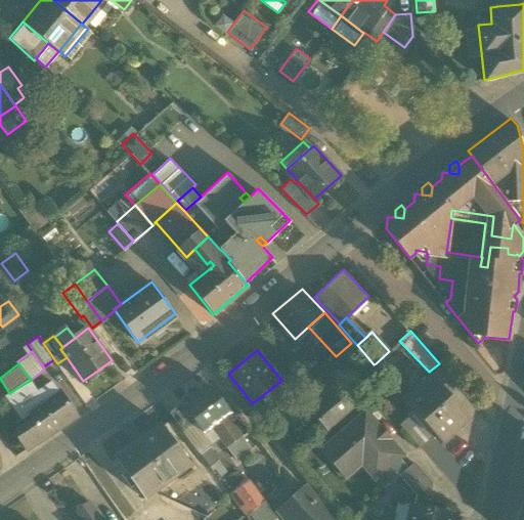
[(433,432),(441,441),(470,416),(433,375),(431,376),(434,379),(422,389),(419,386),(404,399),(416,412),(433,432)]
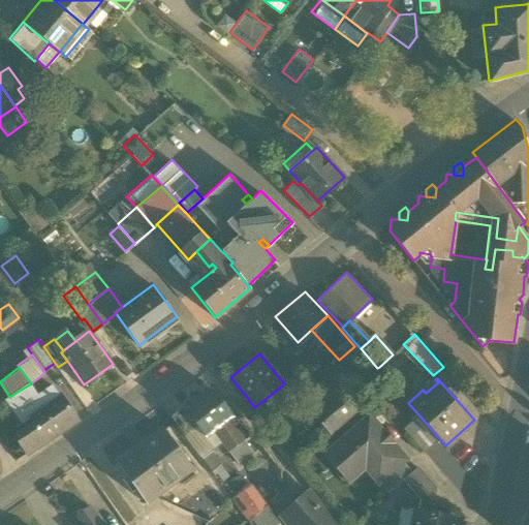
[(314,392),(323,402),(338,390),(329,379),(314,392)]
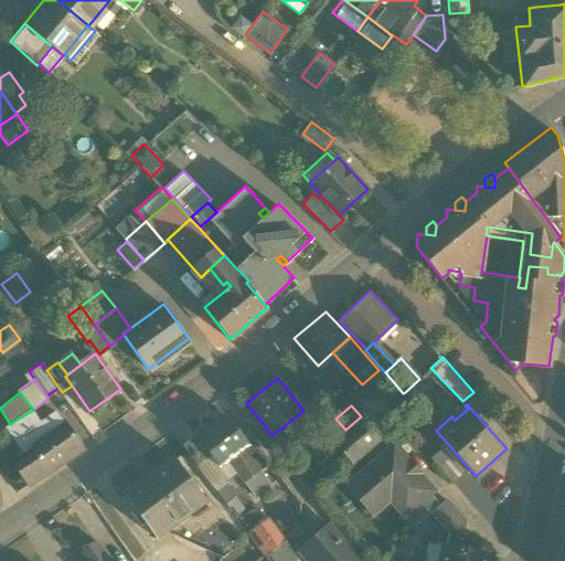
[(468,409),(465,405),(451,416),(455,420),(468,409)]
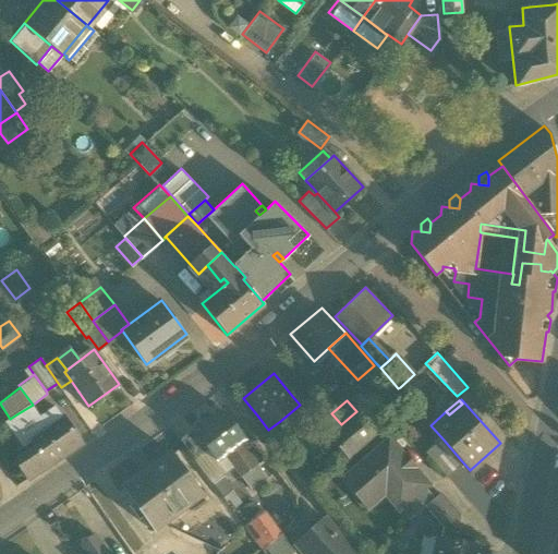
[(32,437),(47,428),(40,417),(33,405),(16,414),(32,437)]
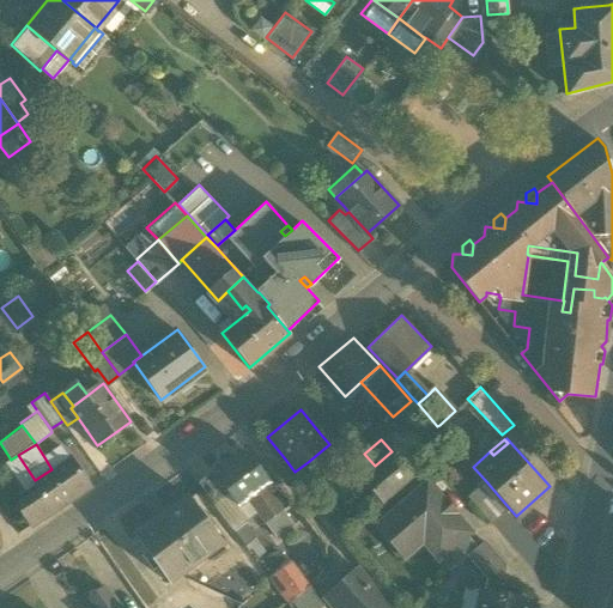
[(60,447),(44,457),(52,469),(68,458),(60,447)]
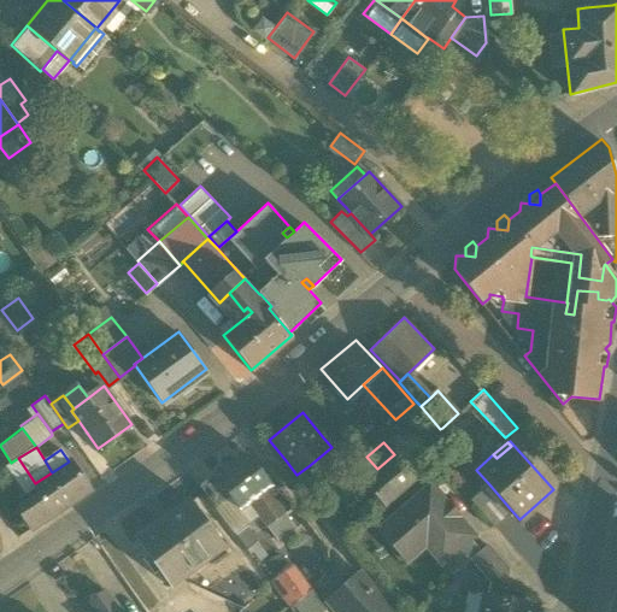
[(230,495),(239,507),(248,500),(266,486),(271,482),(247,452),(217,476),(216,476),(230,495)]
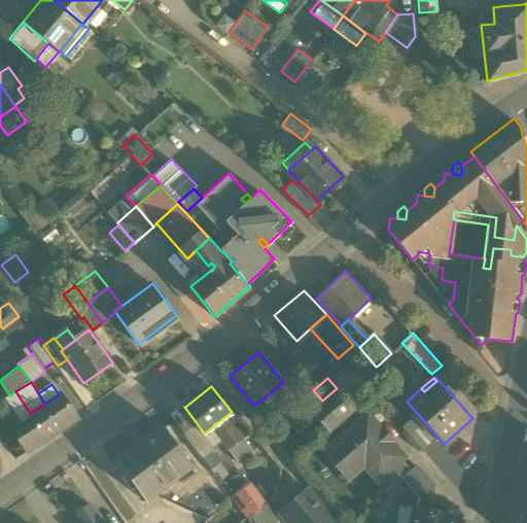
[(311,411),(328,430),(354,408),(337,388),(322,401),(311,411)]
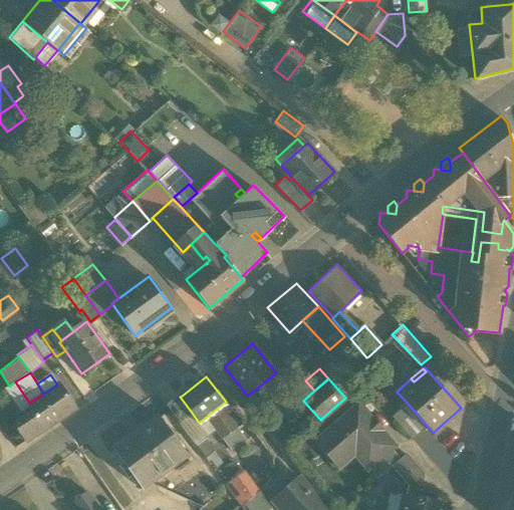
[(22,408),(29,403),(15,381),(9,386),(8,387),(22,408)]
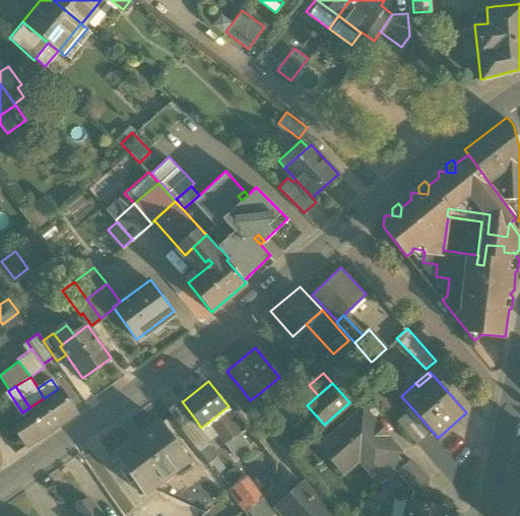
[(29,407),(35,414),(45,430),(74,410),(59,388),(58,389),(44,398),(29,407)]
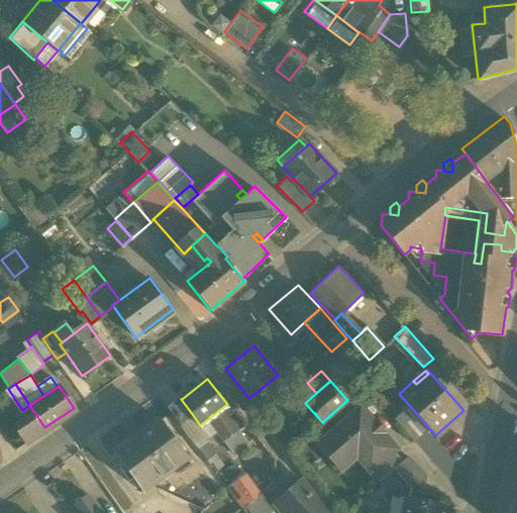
[(167,406),(181,424),(193,415),(181,399),(182,399),(180,397),(167,406)]
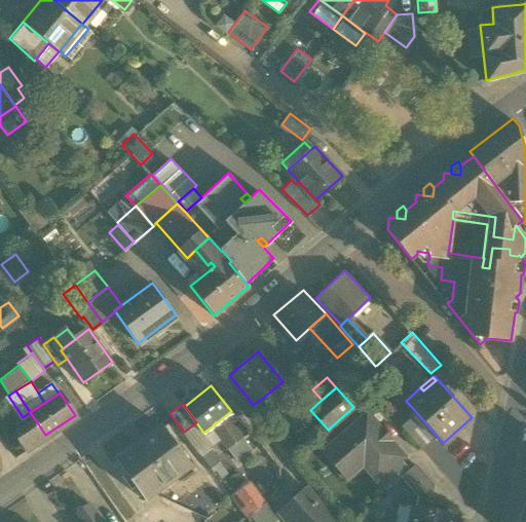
[(365,463),(376,478),(401,457),(403,455),(390,440),(386,440),(379,431),(379,427),(367,412),(323,450),(339,470),(357,454),(365,463)]
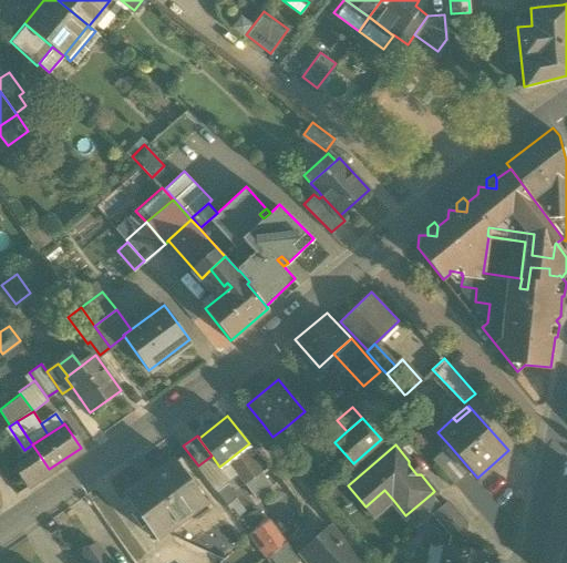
[(434,459),(453,481),(468,468),(450,446),(434,459)]
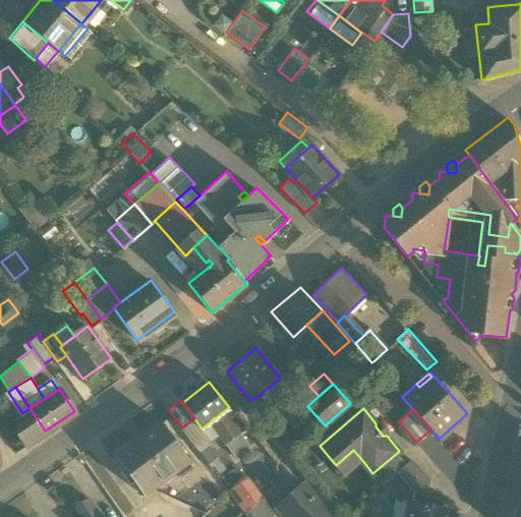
[(219,435),(225,442),(240,431),(225,410),(210,422),(217,432),(219,435)]
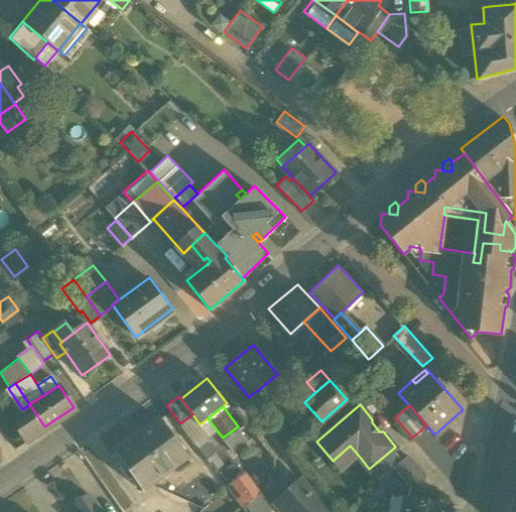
[(26,438),(44,426),(34,411),(16,423),(26,438)]
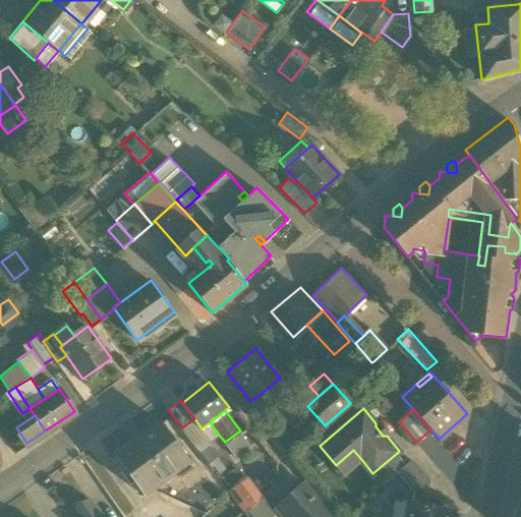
[(194,418),(182,427),(198,450),(209,442),(219,435),(217,432),(210,422),(201,428),(194,418)]
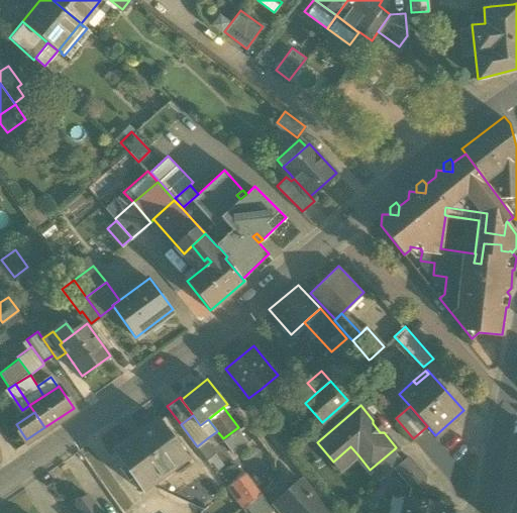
[(114,451),(142,490),(188,455),(160,417),(114,451)]
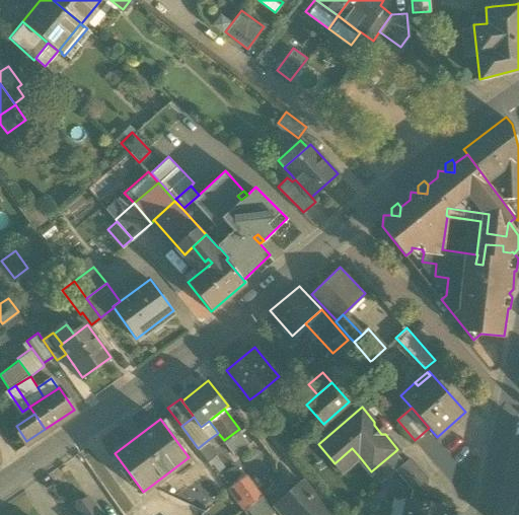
[(248,442),(239,429),(224,440),(234,453),(248,442)]
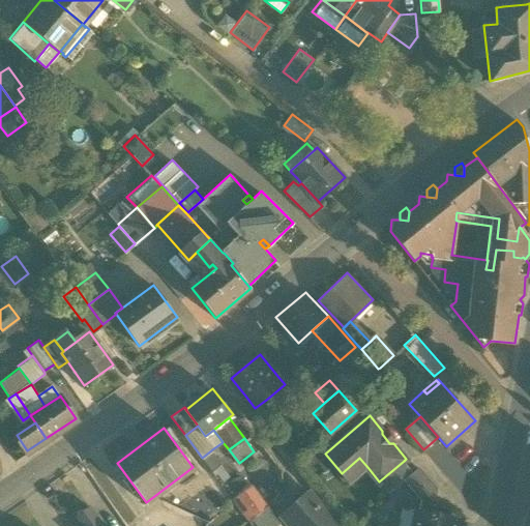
[(212,449),(202,458),(211,470),(221,464),(222,463),(212,449)]
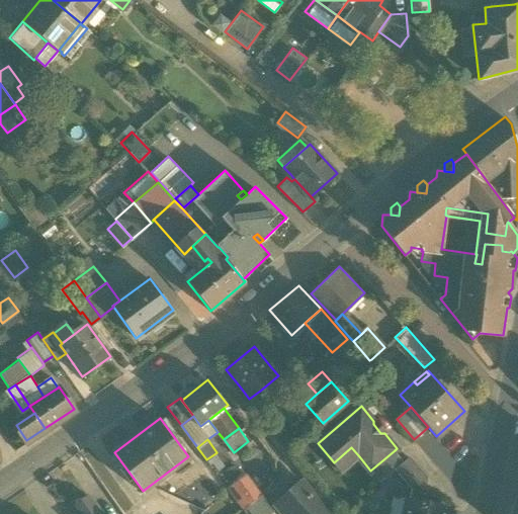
[(351,447),(334,462),(342,472),(359,456),(351,447)]
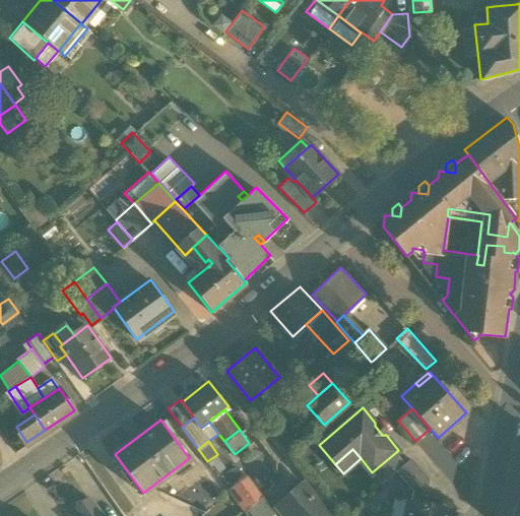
[(381,482),(396,468),(404,462),(396,452),(372,472),(381,482)]
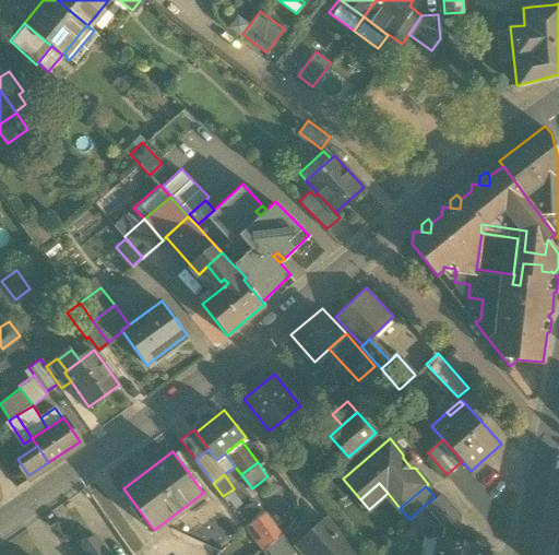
[(233,489),(223,496),(232,508),(241,502),(233,489)]
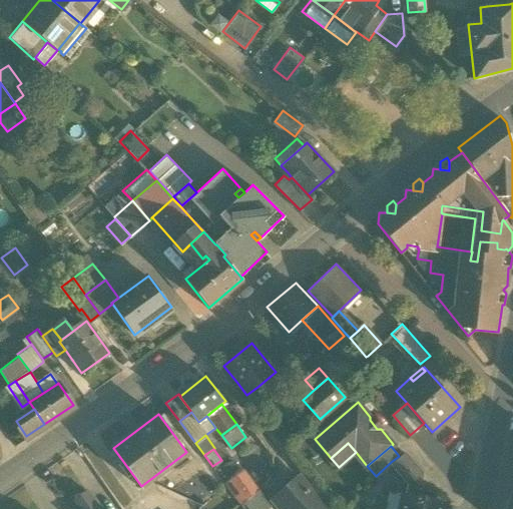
[(402,453),(399,456),(391,462),(408,483),(423,471),(406,452),(402,454),(402,453)]
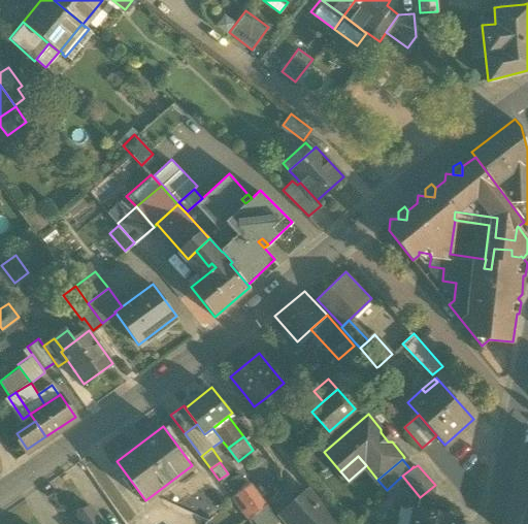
[(248,519),(267,503),(251,482),(231,496),(248,519)]
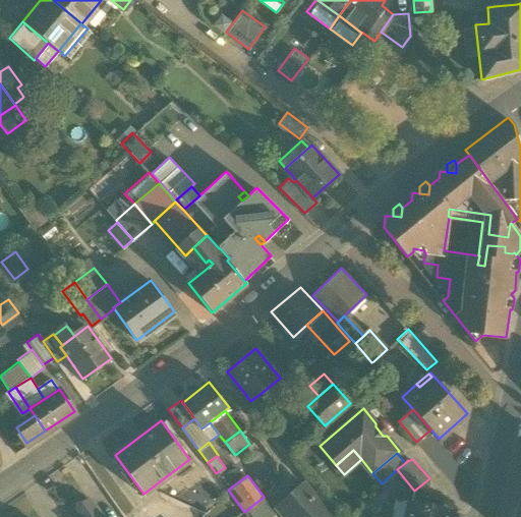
[(280,508),(304,486),(300,481),(276,504),(280,508)]
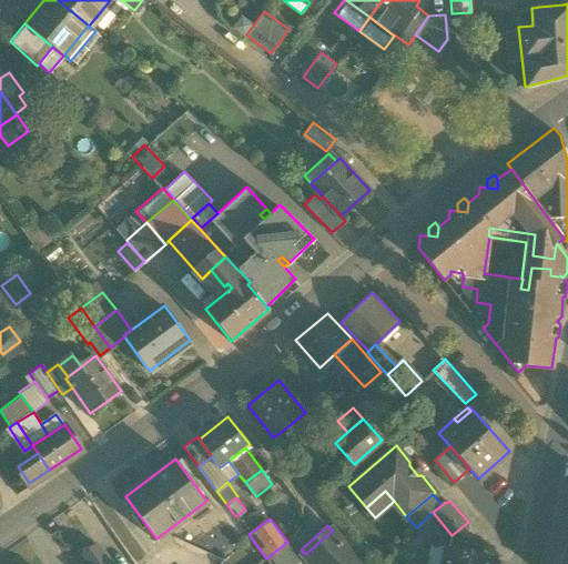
[(305,554),(314,563),(342,563),(353,554),(332,531),(305,554)]
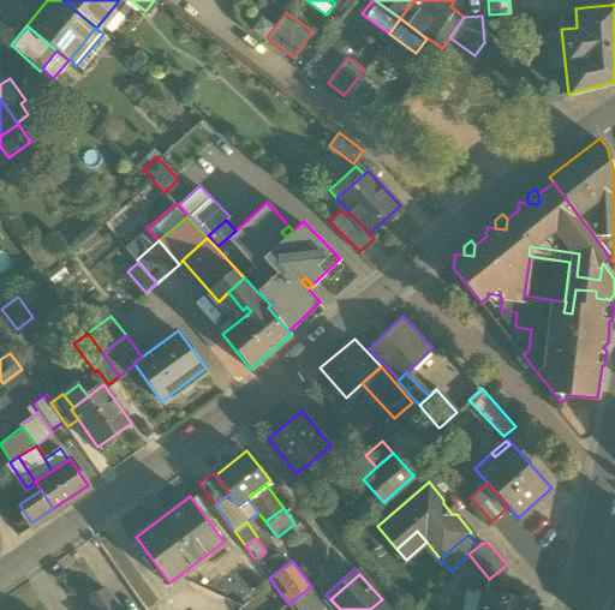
[(88,598),(96,609),(120,609),(103,586),(88,598)]
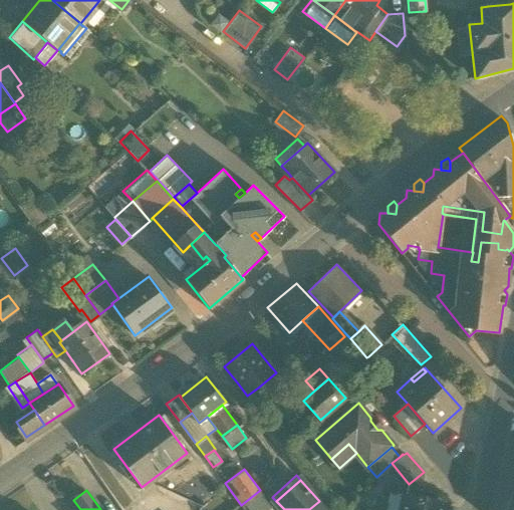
[(241,505),(244,509),(266,509),(272,506),(260,490),(241,505)]
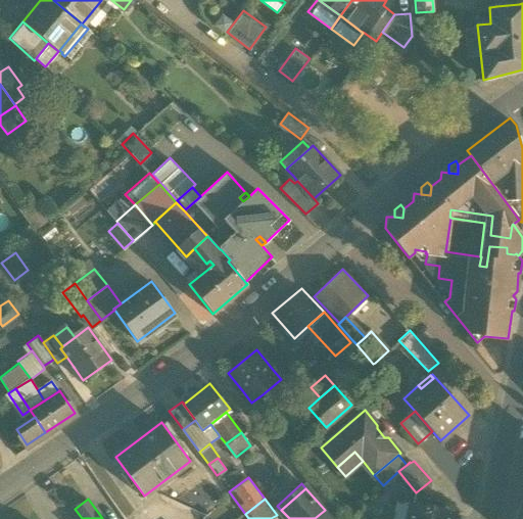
[(406,518),(410,502),(395,499),(391,518),(406,518)]
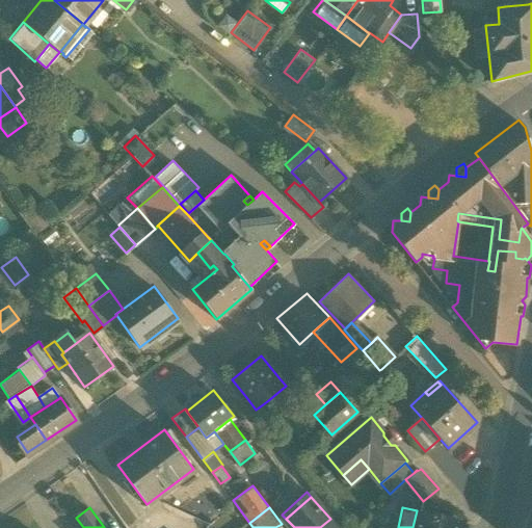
[(417,510),(413,527),(455,527),(454,527),(456,519),(417,510)]
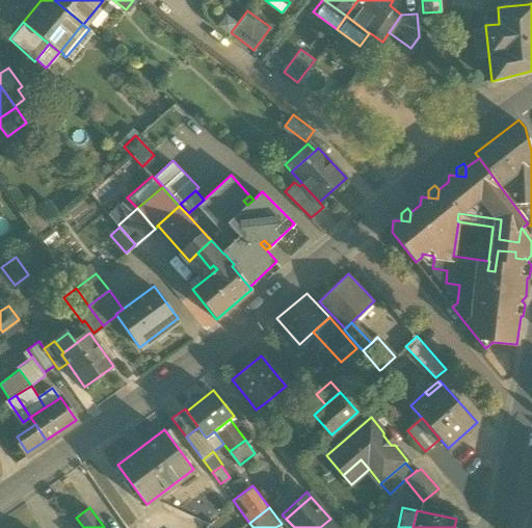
[(338,527),(339,527),(330,519),(320,527),(338,527)]
